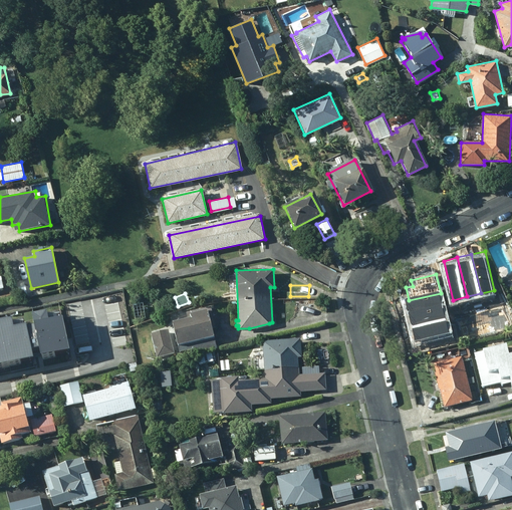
[(441,293),(409,300),(412,313),(444,305),(441,293)]
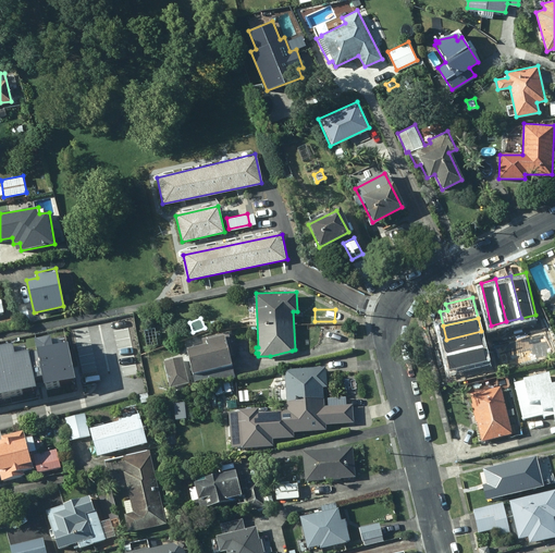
[(158,343),(155,327),(143,328),(145,345),(158,343)]
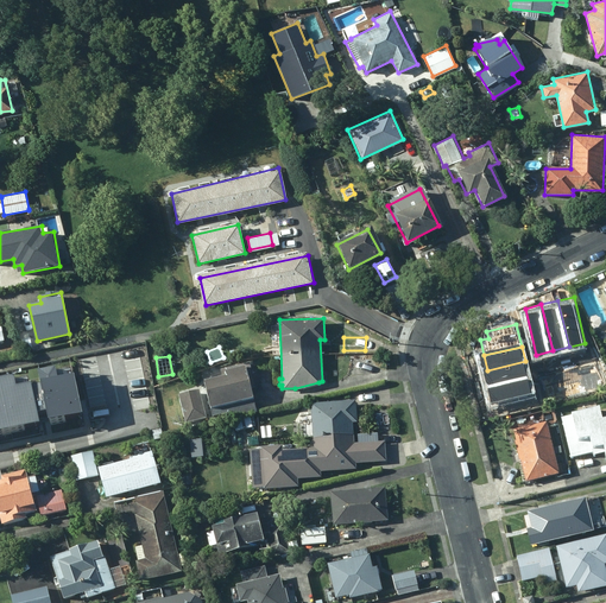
[(525,361),(487,370),(491,385),(529,375),(525,361)]
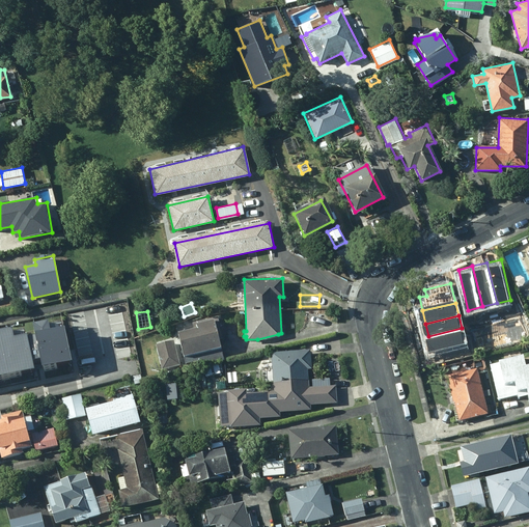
[(221,337),(216,316),(194,321),(182,327),(183,333),(176,334),(184,363),(198,359),(199,364),(223,358),(218,337),(221,337)]
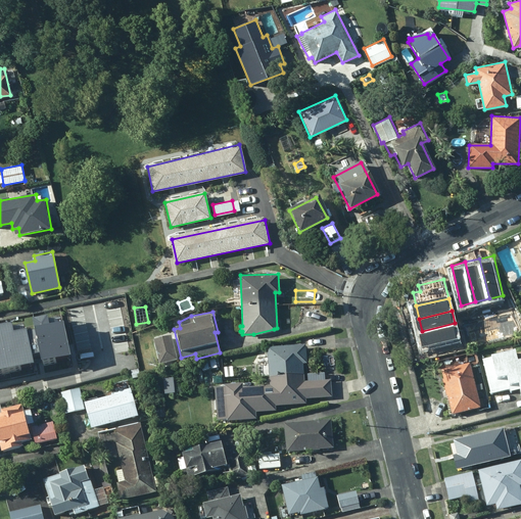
[(51,315),(37,317),(46,360),(75,354),(67,320),(53,323),(51,315)]
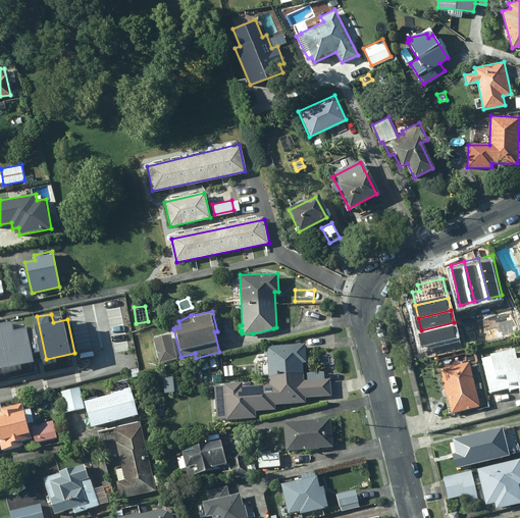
[(0,368),(38,361),(32,327),(17,330),(15,321),(0,324),(0,368)]
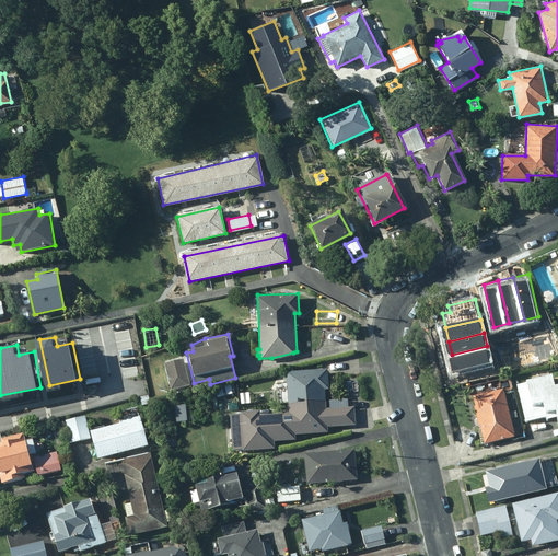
[(487,346),(452,355),(455,369),(490,360),(487,346)]
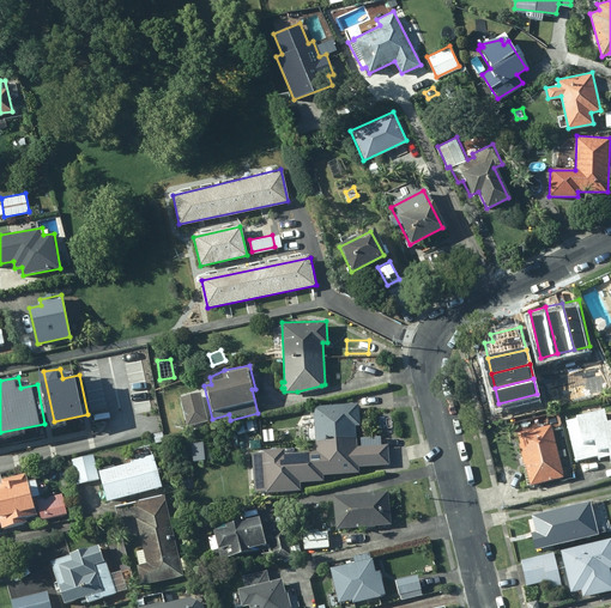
[(206,420),(200,393),(180,396),(187,425),(206,420)]
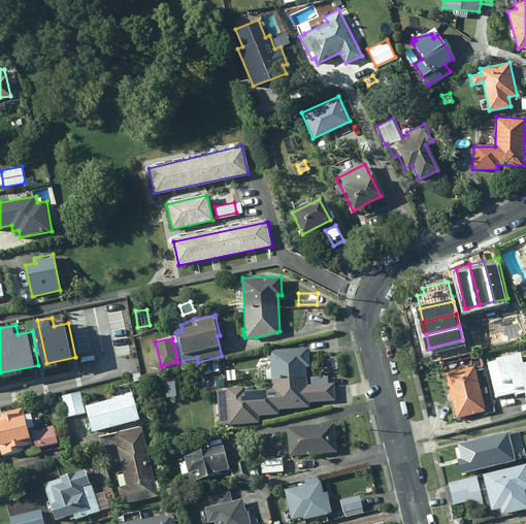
[(307,348),(270,350),(272,389),(244,390),(244,388),(218,389),(220,426),(261,423),(261,417),(281,416),(281,408),(308,406),(308,400),(334,399),(333,384),(306,386),(305,364),(308,364),(307,348)]
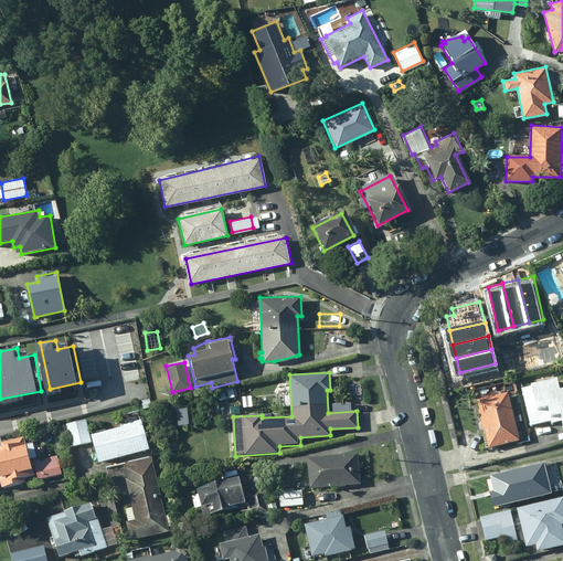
[(558,378),(522,387),(531,424),(561,417),(562,422),(562,391),(558,378)]
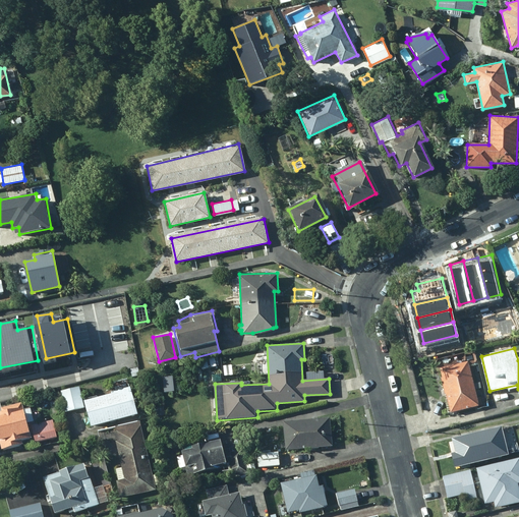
[(451,411),(478,404),(467,360),(439,367),(451,411)]
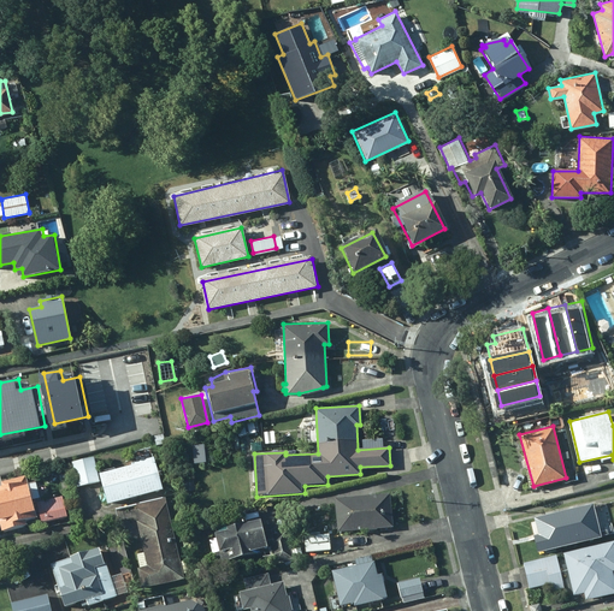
[(157,443),(165,440),(163,429),(154,432),(157,443)]
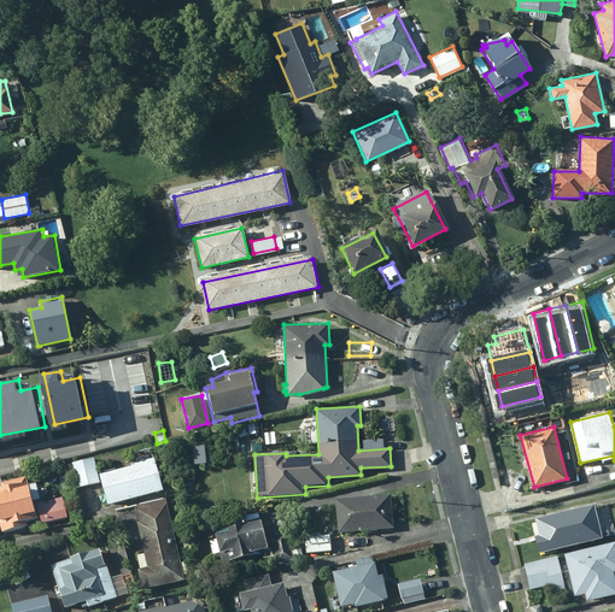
[(206,445),(194,445),(194,463),(208,462),(206,445)]
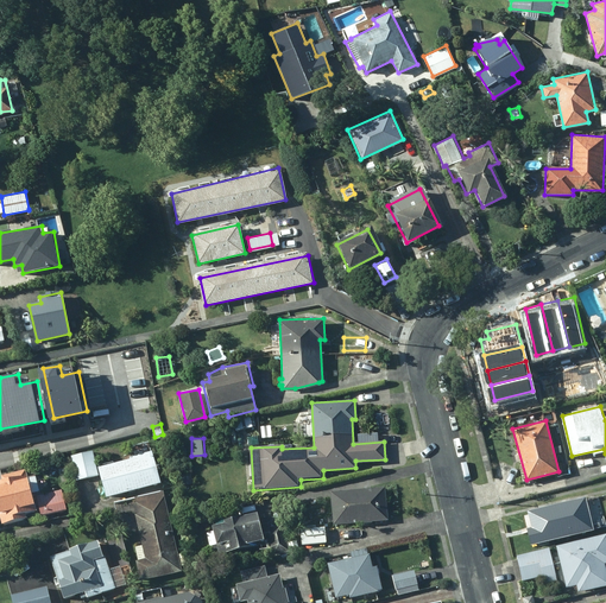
[(98,473),(92,449),(71,454),(77,478),(98,473)]
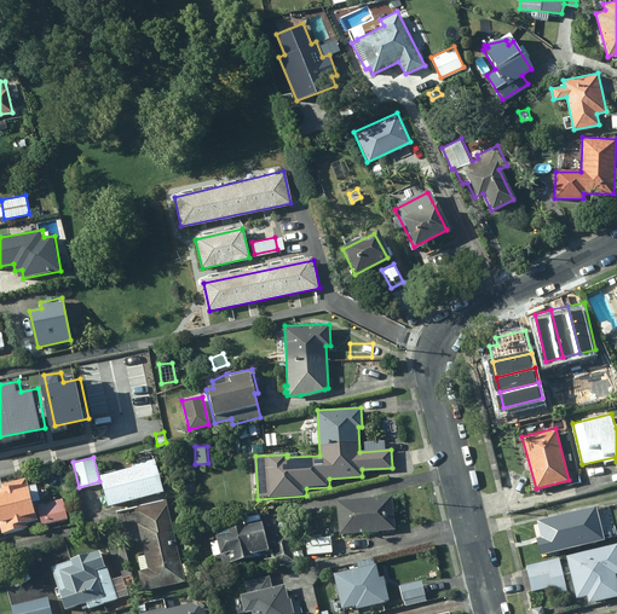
[(109,503),(165,486),(157,462),(102,476),(109,503)]
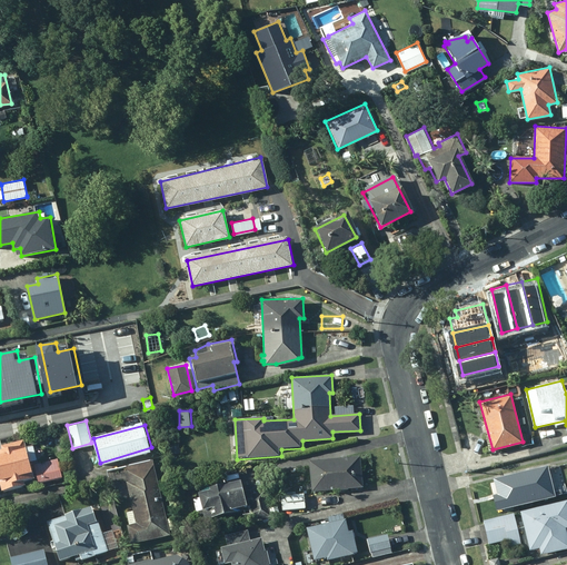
[(23,439),(1,445),(2,449),(0,449),(0,491),(25,485),(23,481),(33,477),(25,446),(23,439)]
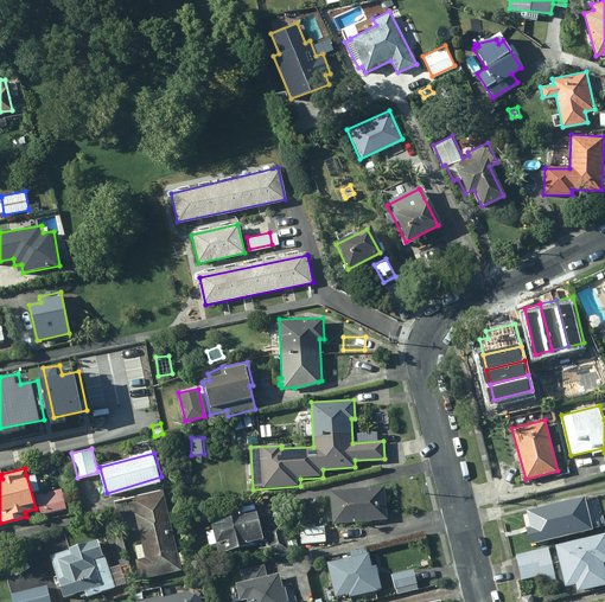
[(333,491),(329,491),(332,524),(388,519),(386,485),(333,490),(333,491)]
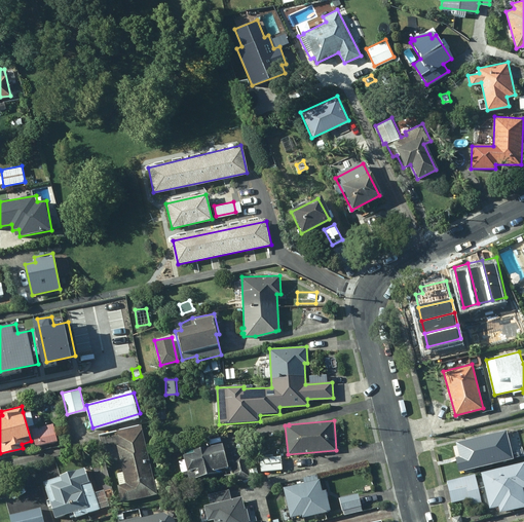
[(35,445),(57,440),(52,423),(52,422),(31,427),(35,445)]
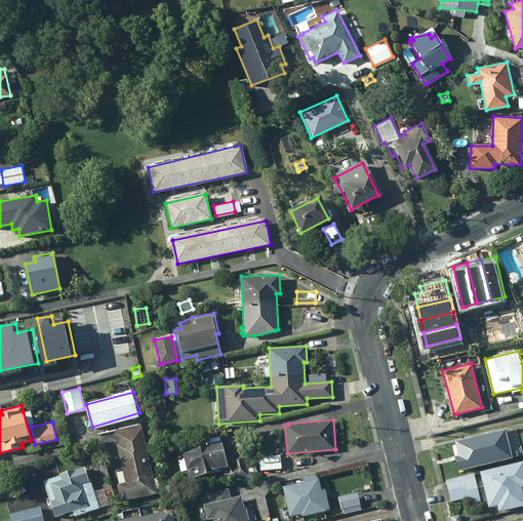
[(154,478),(141,423),(115,429),(119,443),(116,443),(122,471),(117,472),(123,501),(157,492),(156,488),(160,487),(158,477),(154,478)]
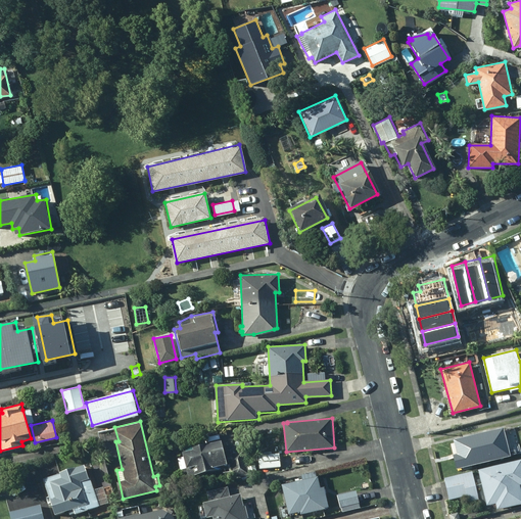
[(510,455),(503,427),(467,436),(473,464),(510,455)]
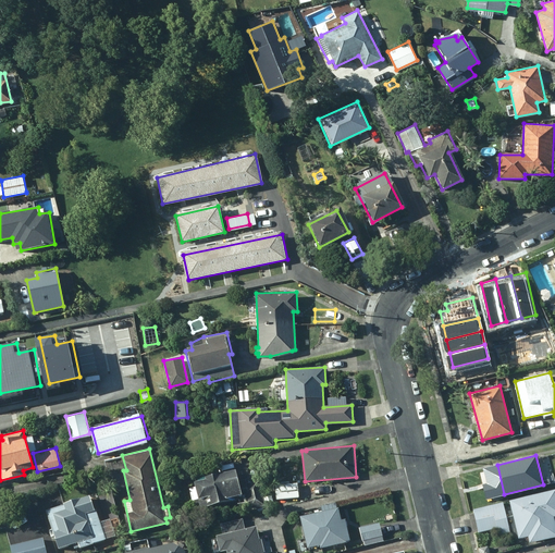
[(234,471),(194,483),(201,508),(241,498),(234,471)]
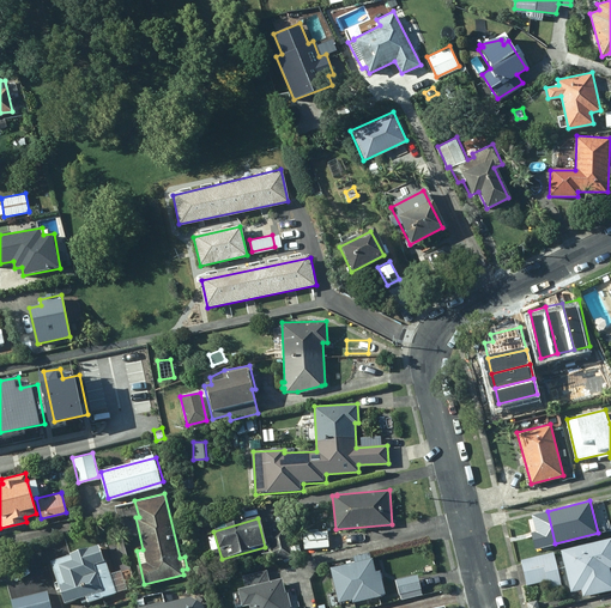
[(330,545),(327,530),(303,533),(304,548),(330,545)]
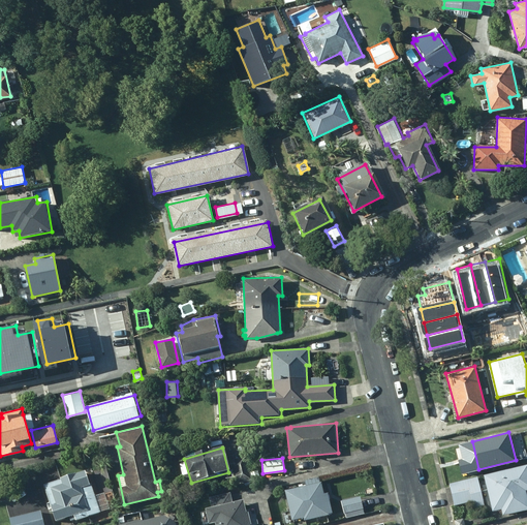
[(249,459),(235,462),(239,481),(252,477),(249,459)]
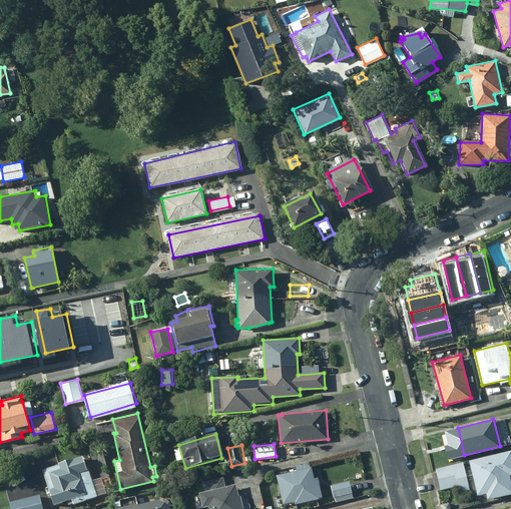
[(510,452),(468,462),(477,495),(486,493),(487,499),(510,493),(510,481),(509,475),(510,475),(510,452)]
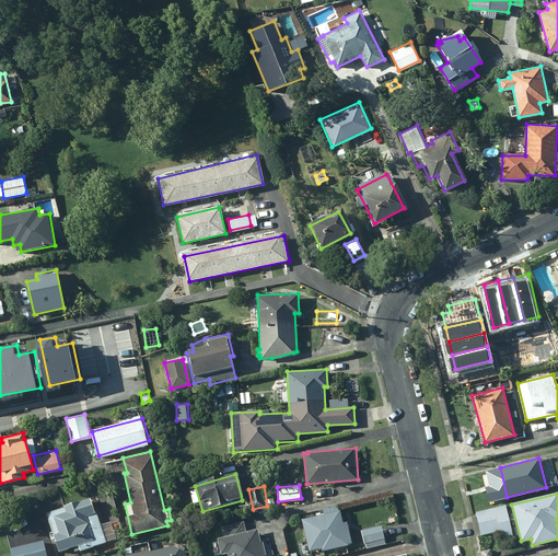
[(88,500),(46,513),(58,552),(77,544),(79,551),(105,540),(96,512),(92,513),(88,500)]
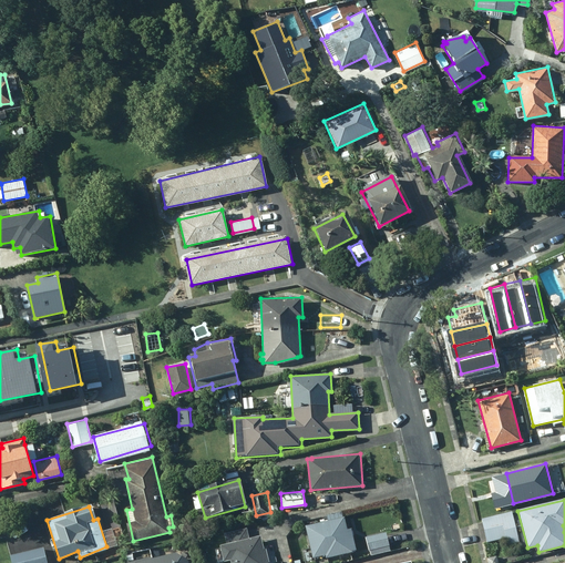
[(506,543),(520,540),(512,510),(481,518),(488,541),(505,536),(506,543)]
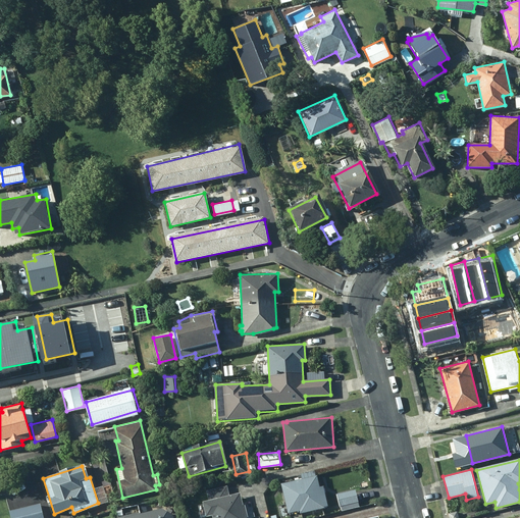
[(302,478),(280,484),(288,512),(299,509),(300,513),(328,506),(323,485),(319,486),(316,475),(315,470),(301,474),(302,478)]
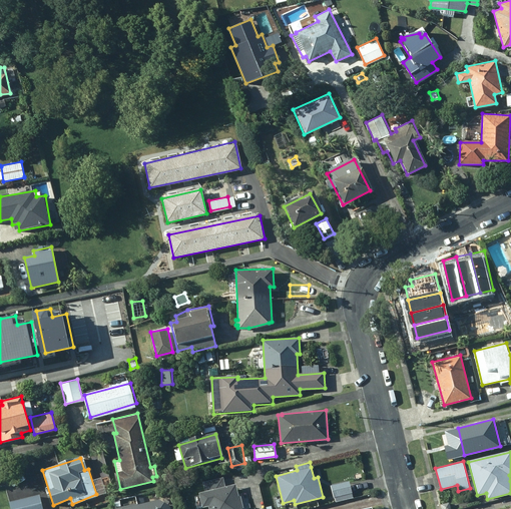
[(353,492),(350,480),(334,484),(336,496),(353,492)]
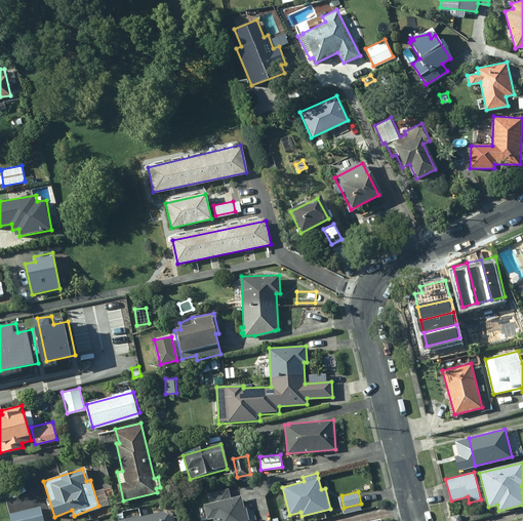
[(247,520),(241,495),(202,506),(206,519),(213,518),(213,520),(247,520)]
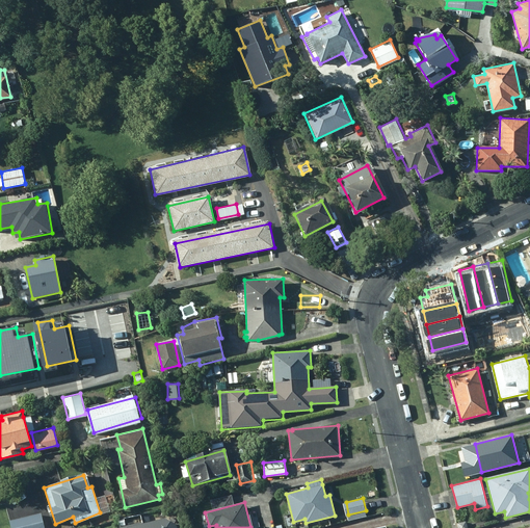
[(44,527),(41,512),(9,521),(10,527),(44,527)]
